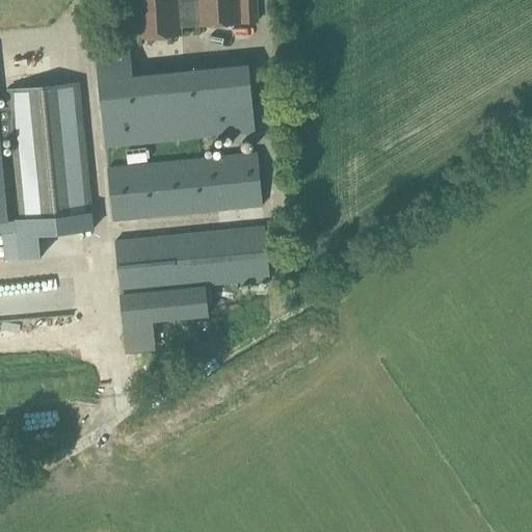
[(131,0),(134,36),(182,33),(181,16),(195,15),(196,26),(260,23),(258,0),(131,0)]
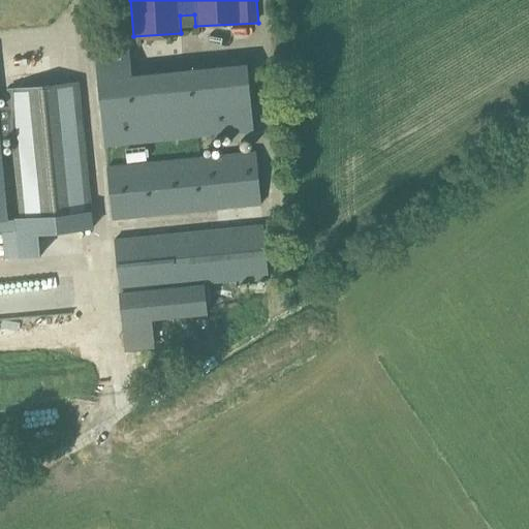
[(128,36),(93,39),(104,147),(253,132),(247,63),(131,73),(128,36)]
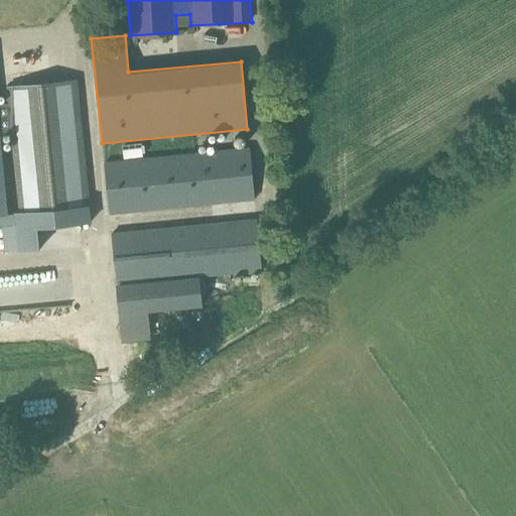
[(0,224),(16,223),(19,251),(40,249),(38,226),(92,221),(90,205),(85,206),(72,81),(10,87),(11,102),(0,103),(0,224)]
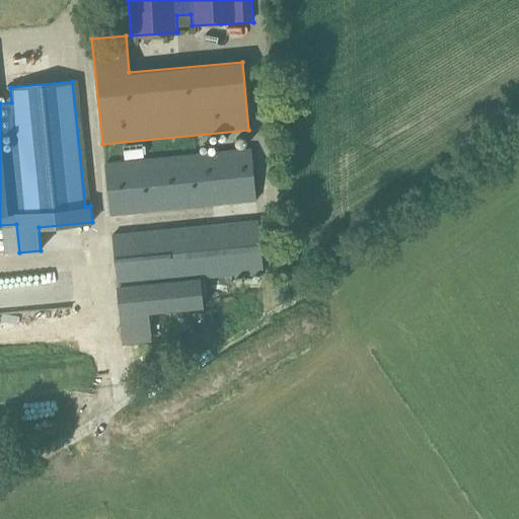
[(104,162),(109,216),(256,201),(251,148),(104,162)]
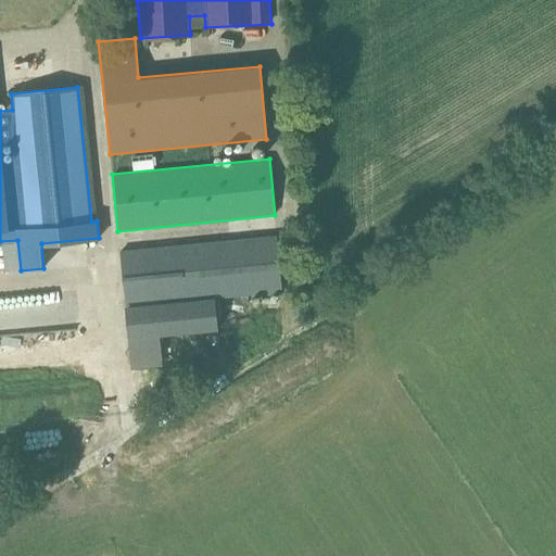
[(126,308),(282,292),(277,235),(119,251),(125,307),(126,307),(126,308)]
